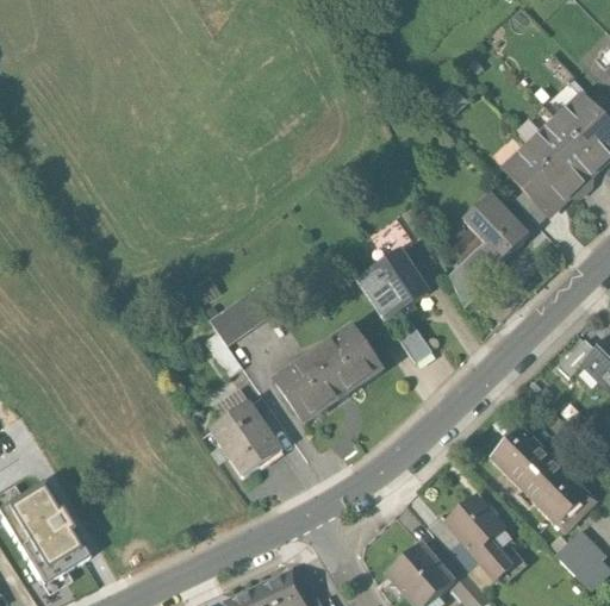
[(464,104),(450,91),(436,105),(450,118),(464,104)]
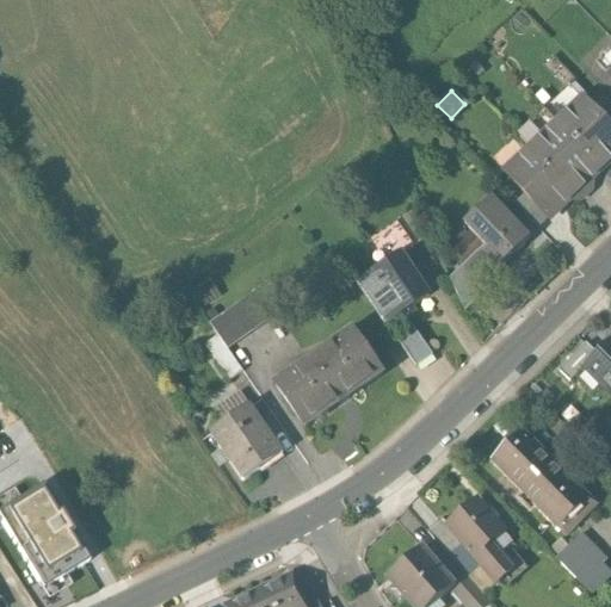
[(610,127),(603,118),(582,98),(556,122),(602,167),(610,158),(610,127)]
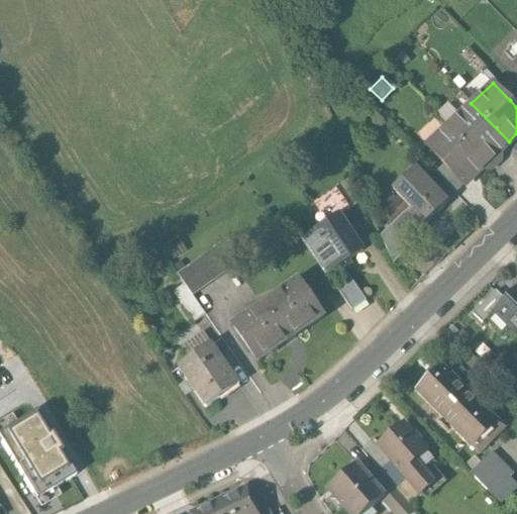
[(509,141),(471,103),(448,125),(487,164),(491,168),(501,159),(496,155),(509,141)]
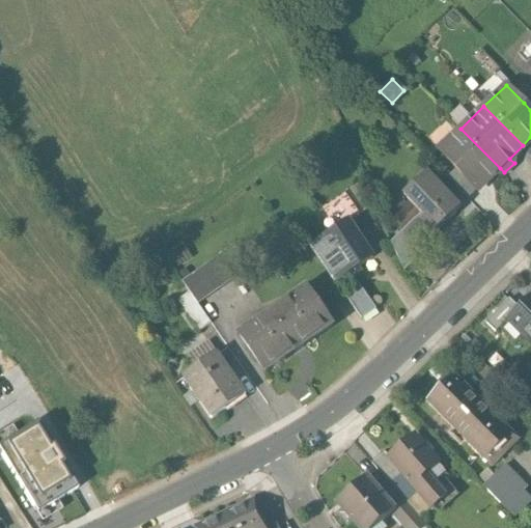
[(500,168),(460,129),(438,150),(456,168),(477,189),(500,168)]
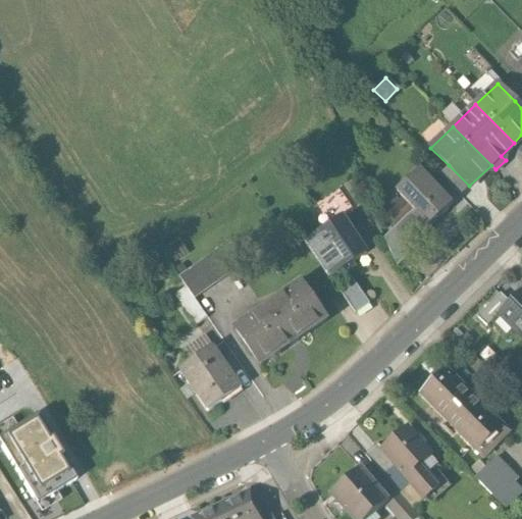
[(469,186),(449,165),(439,173),(460,194),(469,186)]
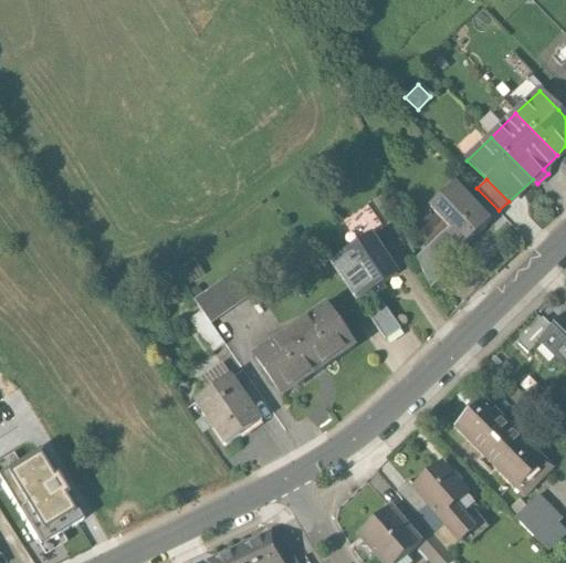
[(489,219),(453,184),(429,207),(451,229),(447,232),(458,243),(461,247),(489,219)]
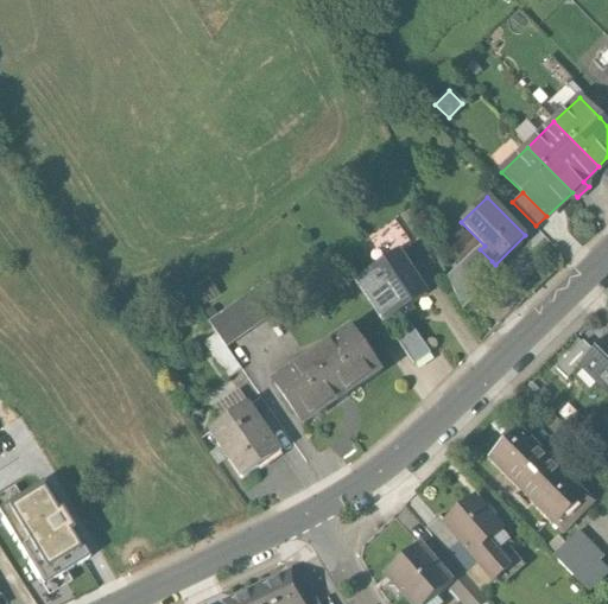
[(391,217),(361,240),(377,261),(393,249),(396,253),(410,243),(391,217)]
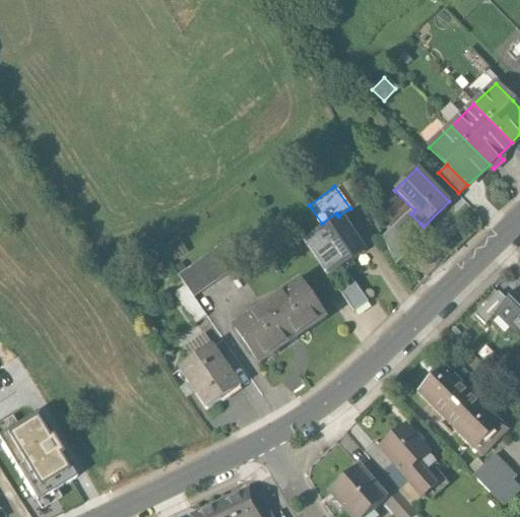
[(322,223),(302,239),(328,275),(363,250),(338,216),(336,213),(322,223)]
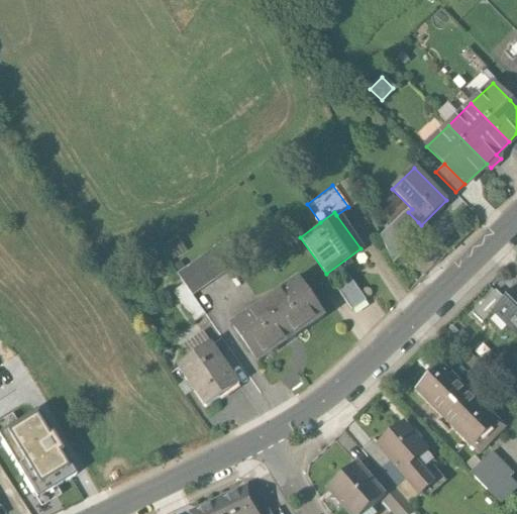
[(418,222),(408,212),(392,228),(402,238),(418,222)]
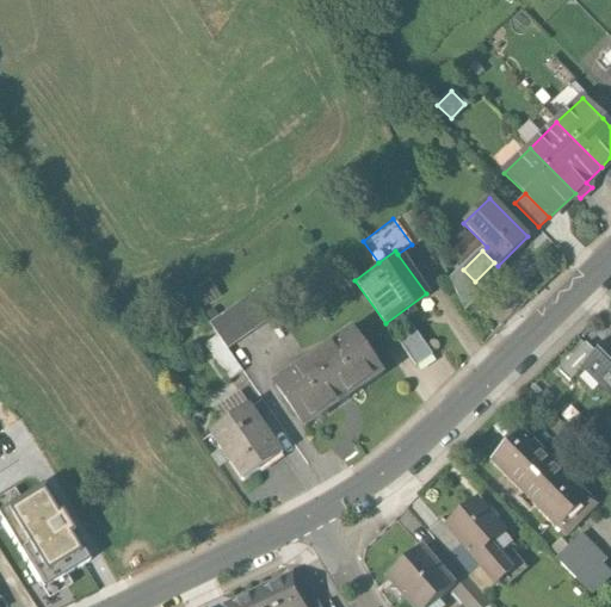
[(475,282),(463,270),(449,285),(463,311),(483,290),(475,282)]
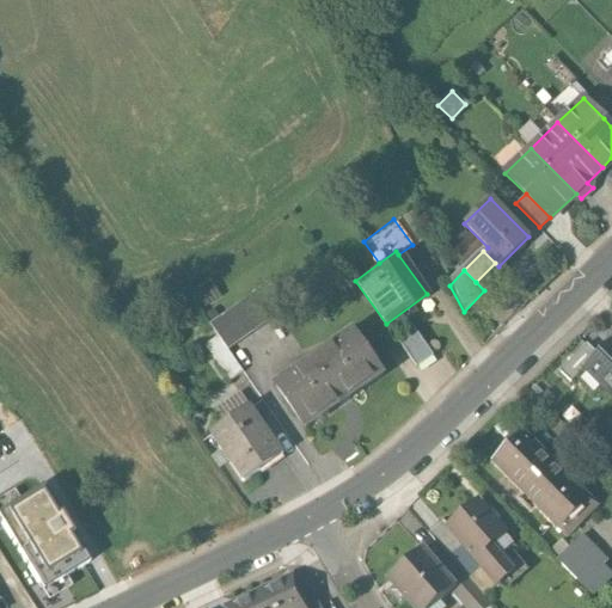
[(261,289),(210,324),(218,336),(226,347),(276,312),(261,289)]
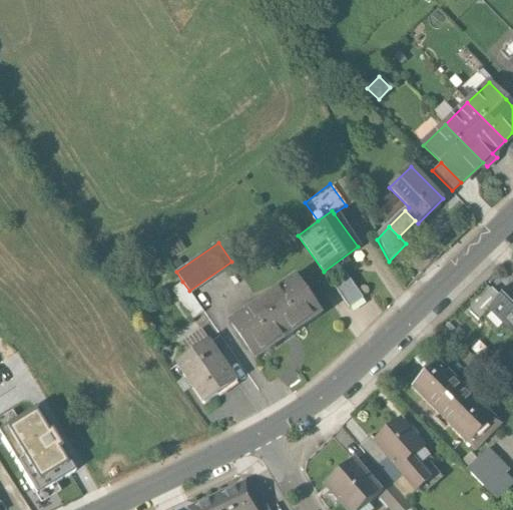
[(348,275),(335,284),(334,285),(349,308),(350,307),(348,304),(362,295),(348,275)]
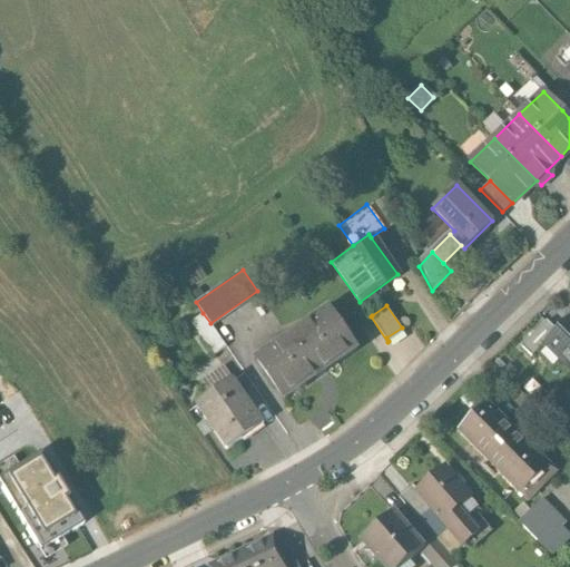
[(330,310),(311,323),(310,321),(276,344),(277,348),(258,361),(284,397),(355,345),(330,310)]
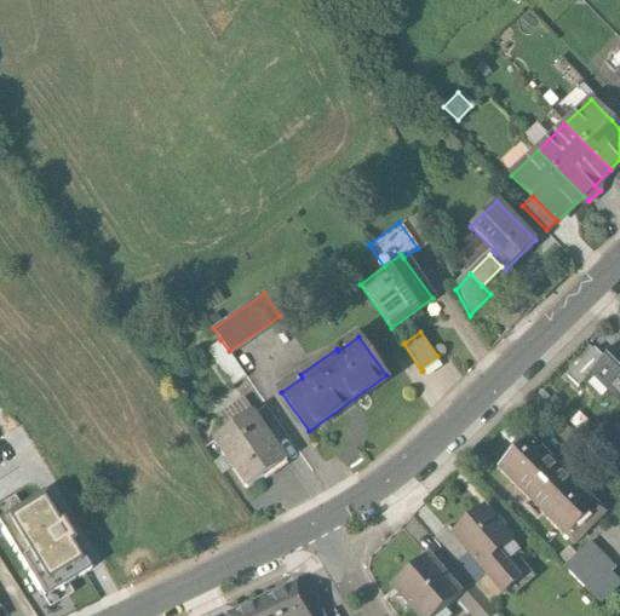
[(229,351),(220,340),(207,350),(233,385),(246,375),(229,351)]
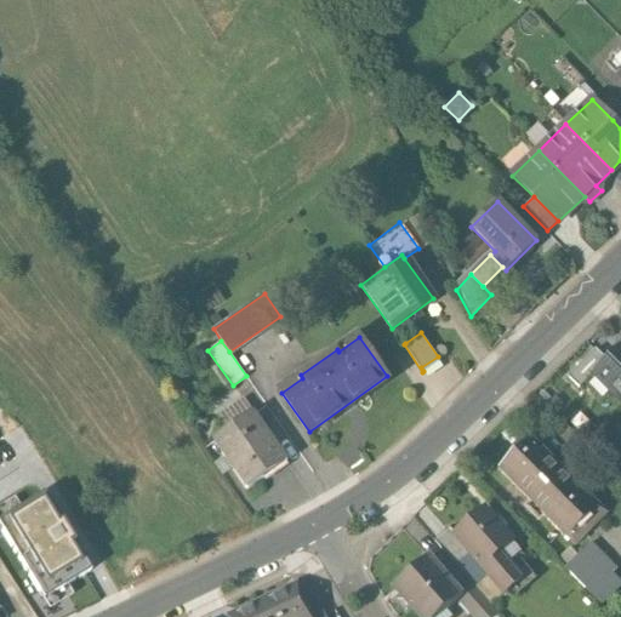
[(620,346),(593,373),(620,400),(620,346)]
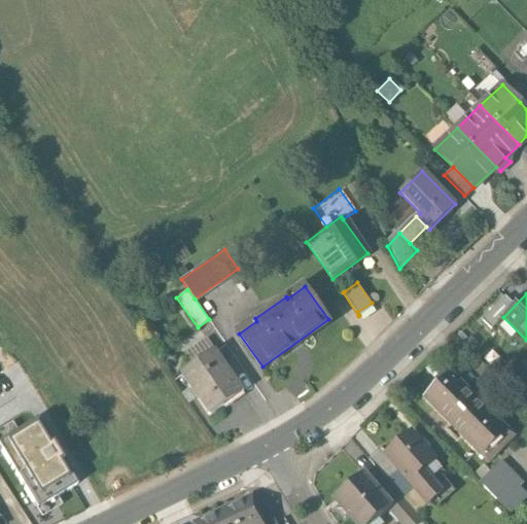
[(213,346),(181,369),(211,412),(244,390),(213,346)]
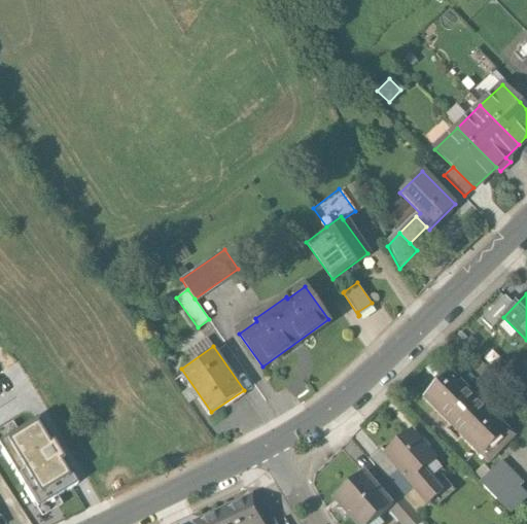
[(451,370),(425,395),(452,423),(478,396),(451,370)]
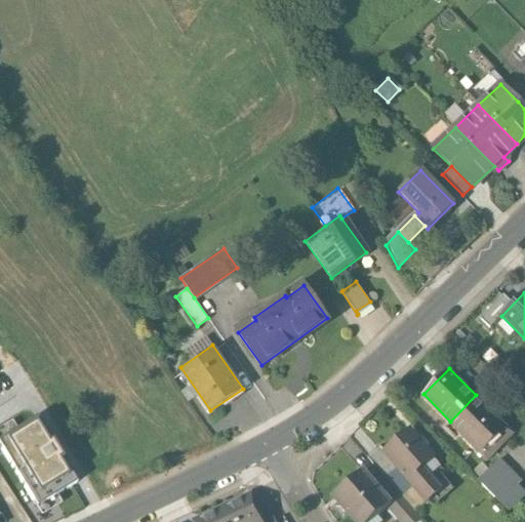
[(514,433),(476,395),(450,422),(488,459),(514,433)]
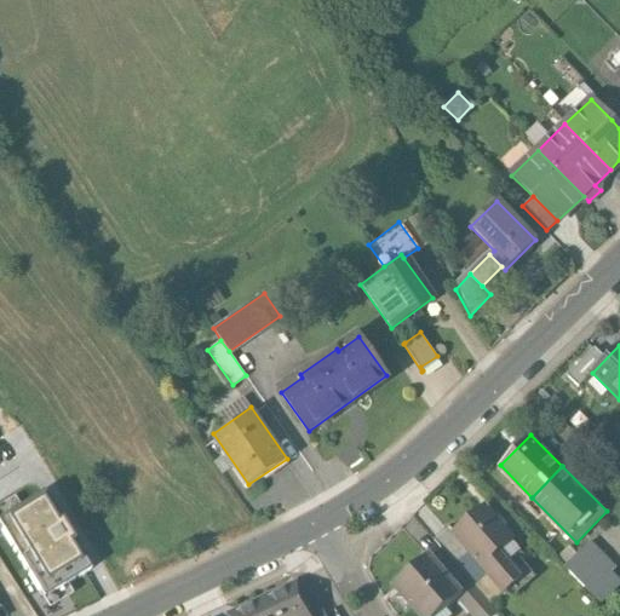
[(42,491),(0,517),(0,527),(42,597),(90,568),(42,491)]
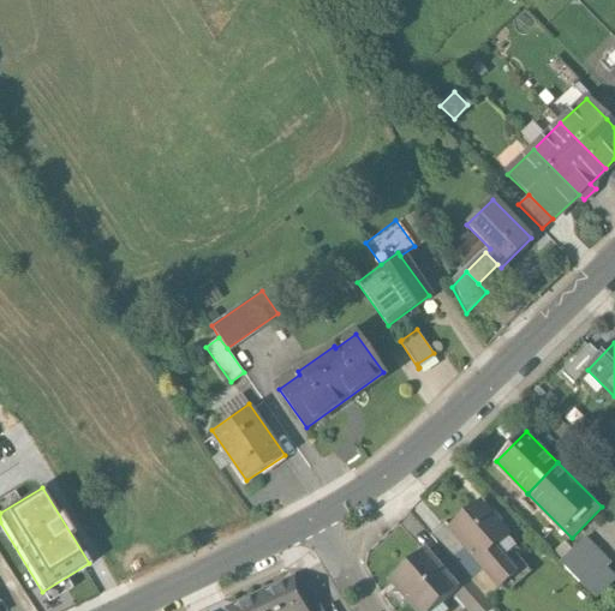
[(508,534),(482,503),(453,527),(452,528),(466,545),(484,565),(502,586),(506,582),(511,587),(518,581),(513,576),(524,568),(511,552),(502,561),(491,549),(508,534)]
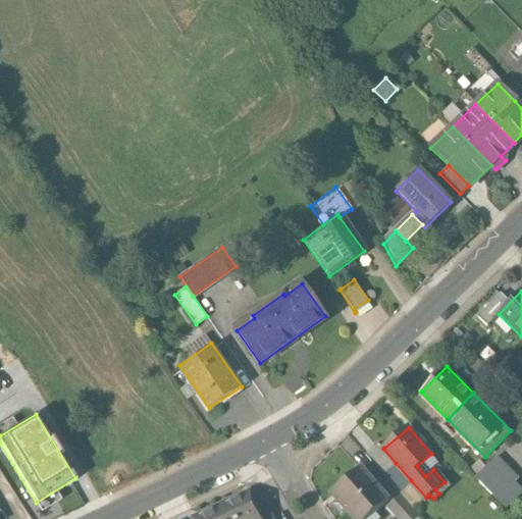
[(384,448),(379,442),(366,453),(374,462),(383,473),(396,463),(383,449),(384,448)]
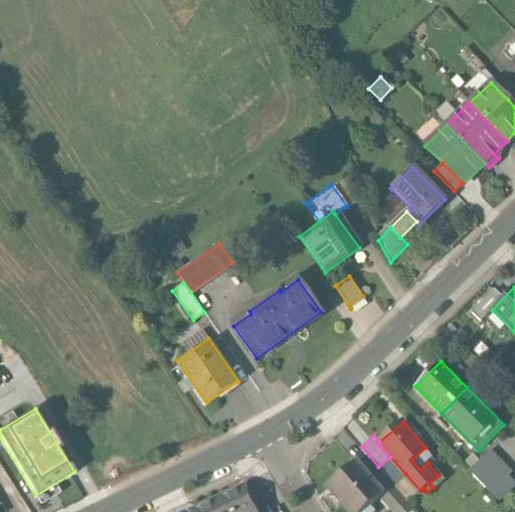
[(491,449),(469,471),(490,492),(512,470),(491,449)]
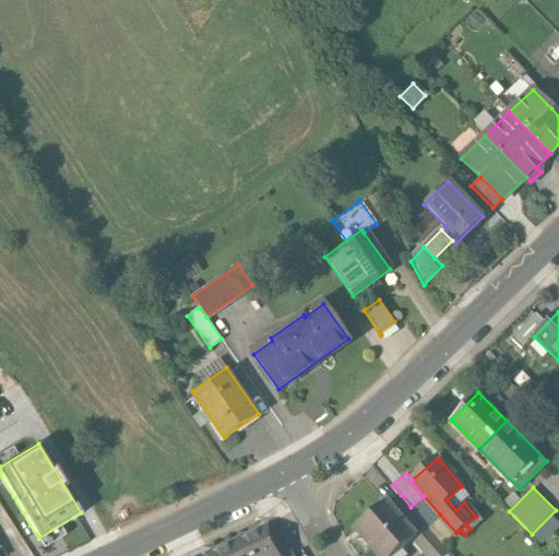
[(411,507),(401,495),(391,504),(417,534),(413,539),(427,555),(442,555),(449,552),(411,507)]
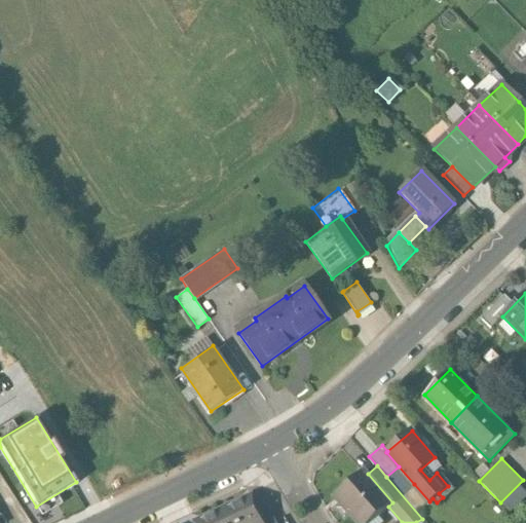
[(365,471),(334,497),(340,503),(350,515),(357,522),(369,522),(388,507),(392,502),(368,474),(365,471)]
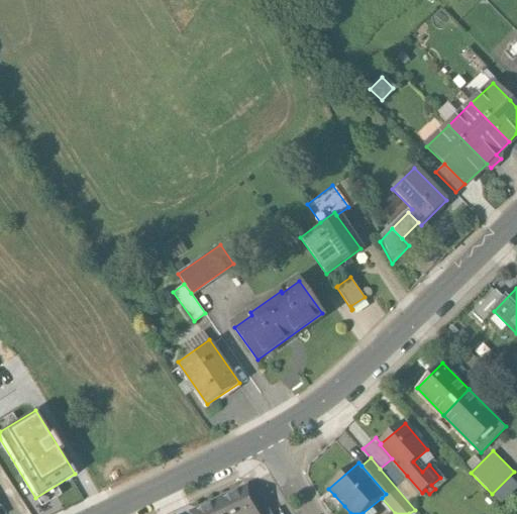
[(245,489),(220,501),(225,513),(256,513),(256,512),(245,489)]
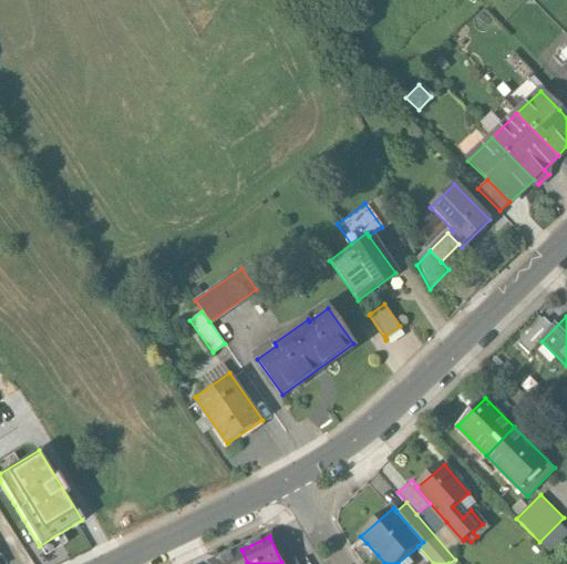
[(378,555),(367,543),(362,547),(372,560),(378,555)]
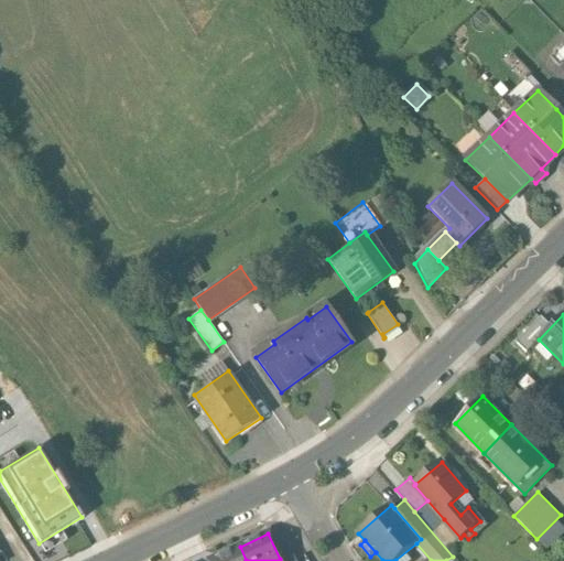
[(246,560),(240,547),(212,560),(246,560)]
